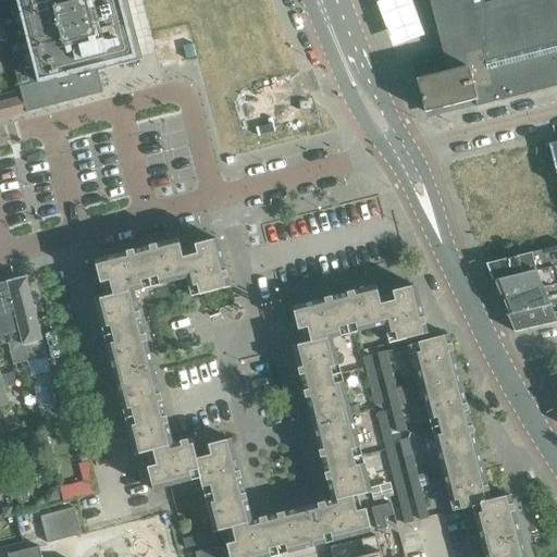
[(125,0),(0,0),(0,16),(5,34),(20,86),(20,88),(26,113),(103,93),(98,71),(106,69),(104,65),(136,57),(135,54),(139,53),(125,0)]
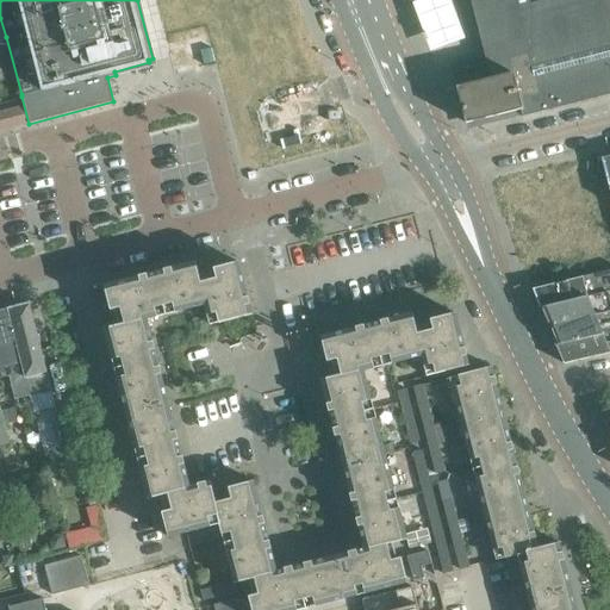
[(465,38),(449,0),(417,0),(411,2),(430,51),(465,38)]
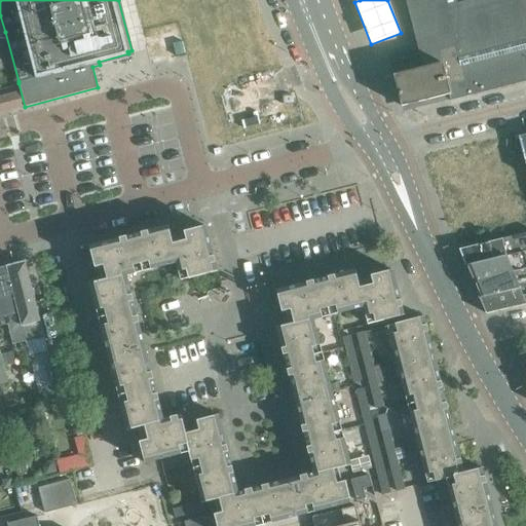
[(406,0),(422,64),(397,71),(406,109),(431,102),(431,99),(449,95),(450,101),(525,81),(525,0),(471,0),(457,4),(456,0),(406,0)]
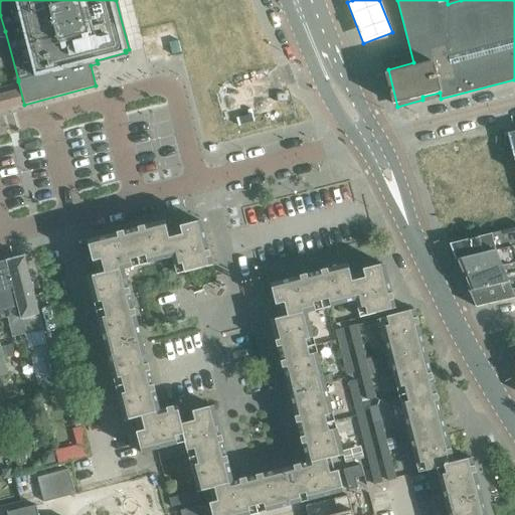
[(19,90),(12,91),(15,106),(23,104),(19,90)]
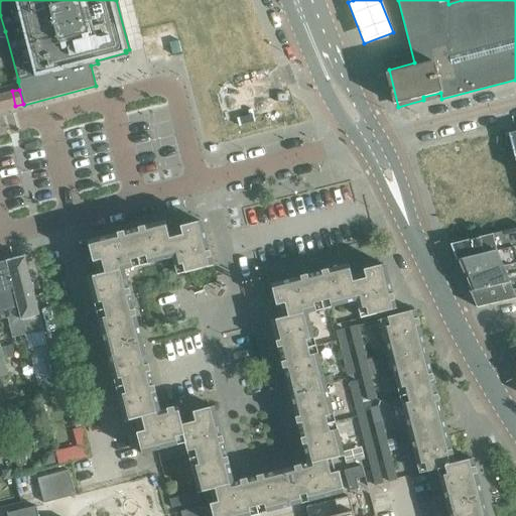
[(15,106),(12,91),(4,93),(8,108),(15,106)]
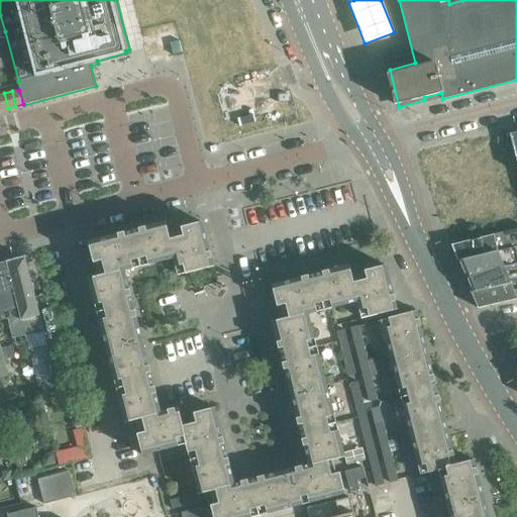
[(4,93),(0,94),(0,107),(1,110),(8,108),(4,93)]
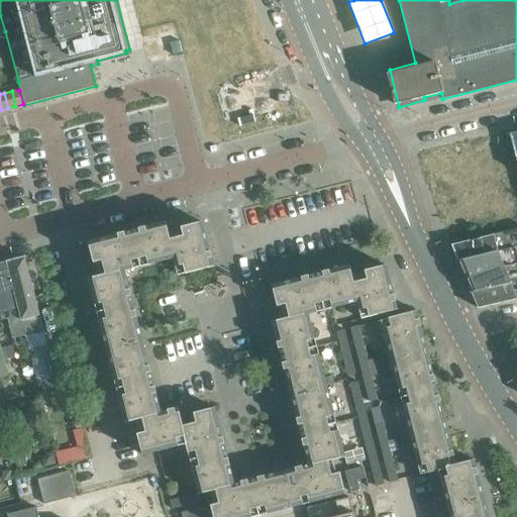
[(516,162),(509,131),(487,136),(495,168),(516,162)]
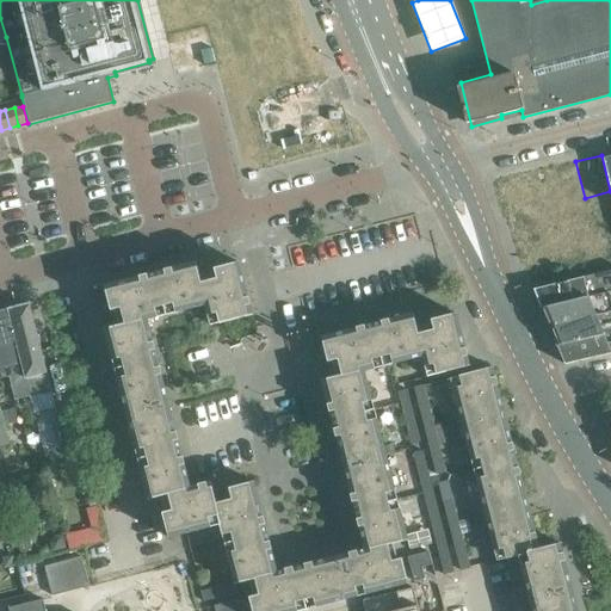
[(199,283),(201,283),(196,263),(155,273),(166,315),(204,306),(205,306),(199,283)]
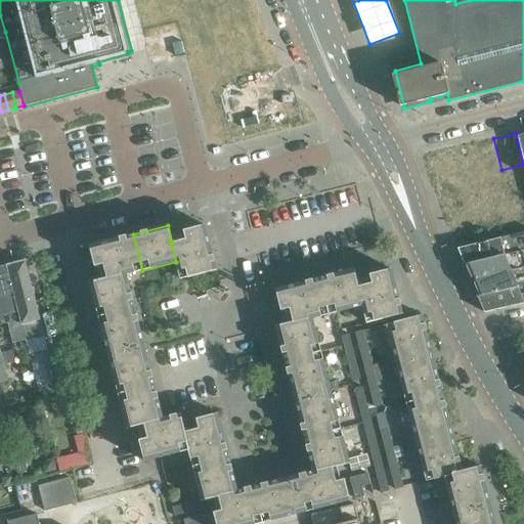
[(175,242),(172,243),(171,243),(176,262),(175,262),(180,279),(181,279),(185,278),(216,270),(205,225),(183,230),(186,239),(176,243),(175,242)]
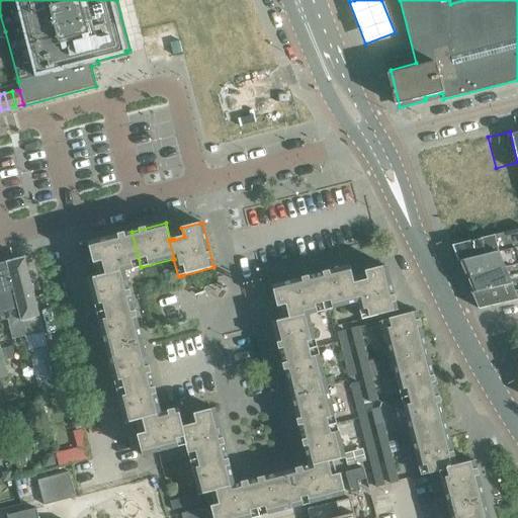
[(517,229),(508,232),(452,246),(458,262),(498,252),(515,248),(517,247),(517,229)]
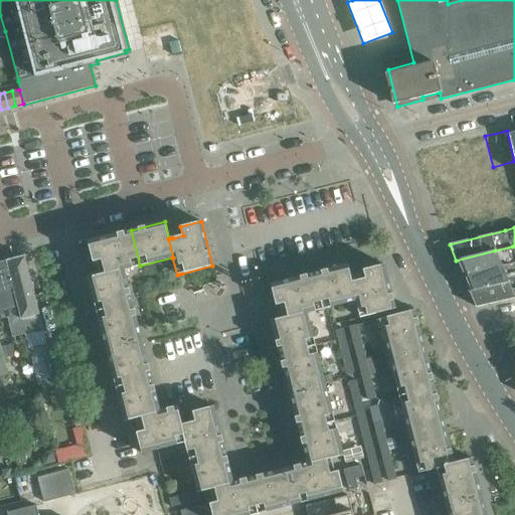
[(105,270),(105,274),(106,274),(124,270),(140,266),(131,230),(88,241),(94,262),(103,260),(106,270),(105,270)]
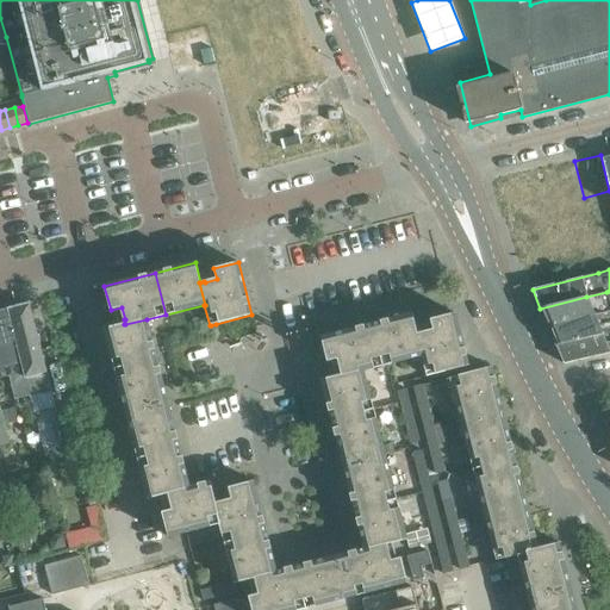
[(540,309),(548,327),(609,311),(609,303),(607,292),(586,297),(540,309)]
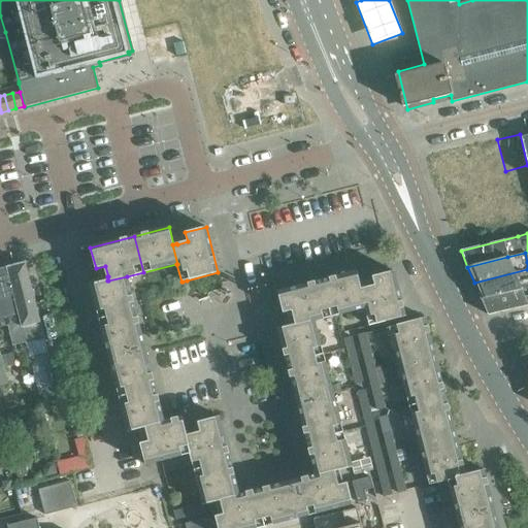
[(5,269),(24,343),(26,342),(26,343),(45,338),(26,264),(5,269)]
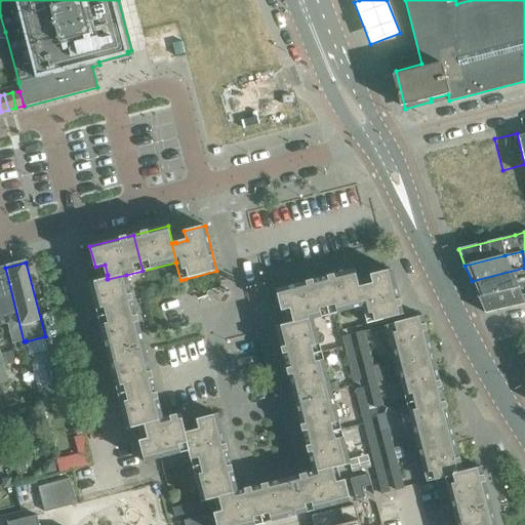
[(0,325),(8,323),(13,344),(24,341),(5,268),(0,269),(0,325)]
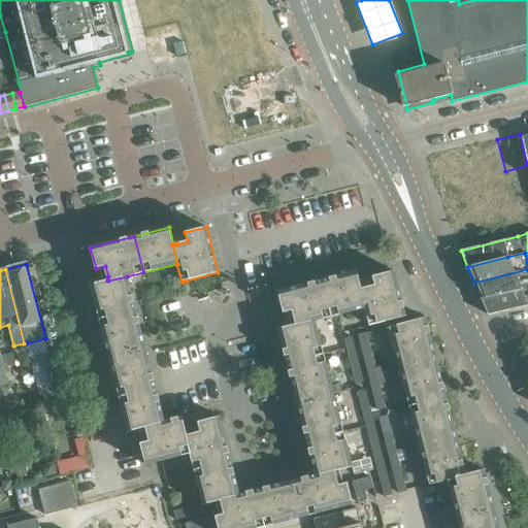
[(527,269),(474,283),(481,298),(521,289),(518,282),(527,278),(527,269)]
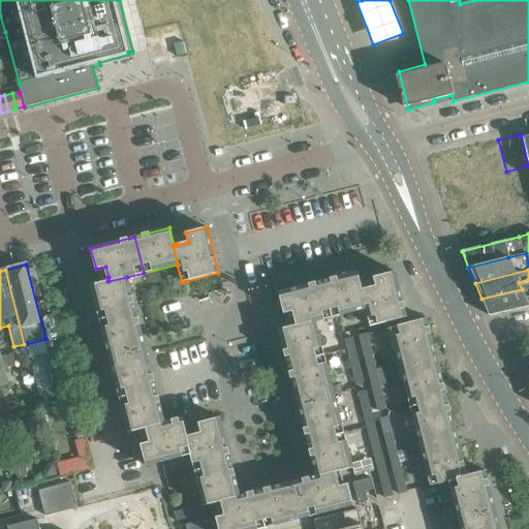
[(336,316),(365,309),(366,309),(361,289),(362,289),(356,272),(321,280),(331,317),(336,316)]
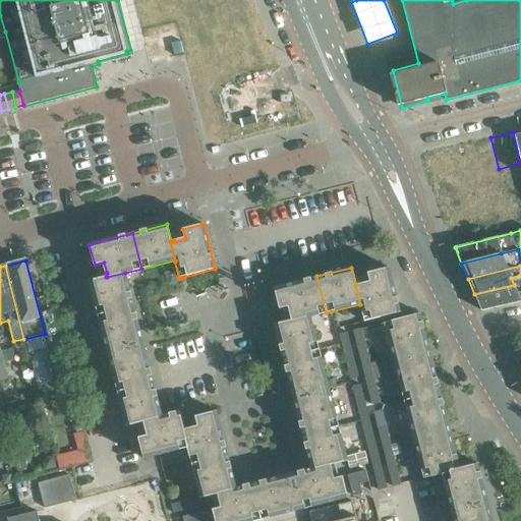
[(359,304),(362,316),(363,322),(400,312),(389,268),(367,273),(369,282),(360,285),(359,284),(356,285),(355,285),(360,304),(359,304)]
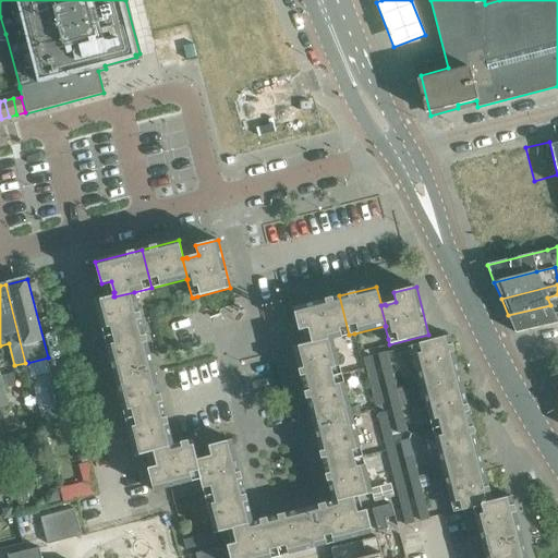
[(95,301),(105,337),(144,327),(140,313),(134,292),(114,296),(113,296),(95,301)]
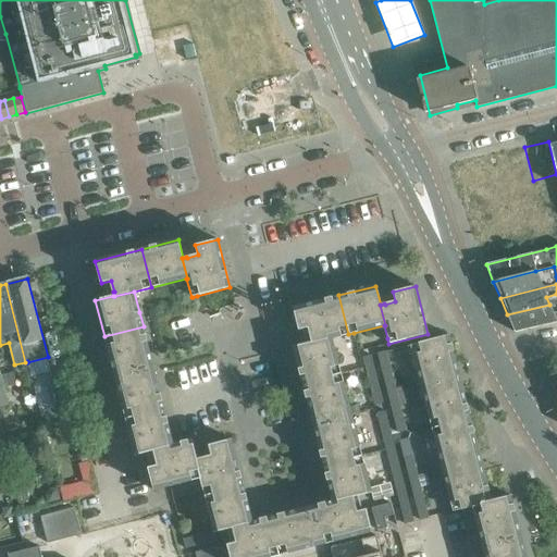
[(311,338),(311,342),(312,343),(332,337),(332,338),(348,334),(338,295),(293,307),(298,330),(307,327),(309,327),(311,338)]
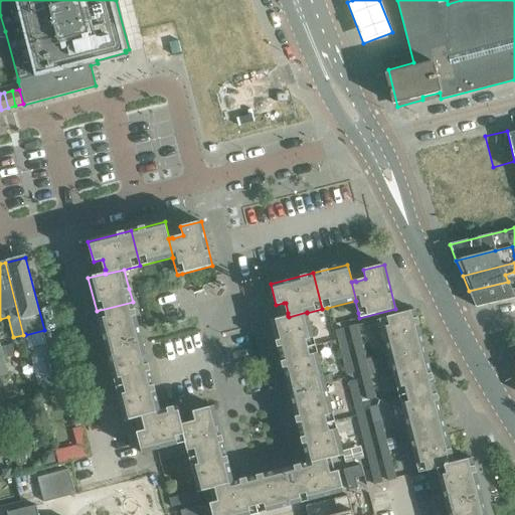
[(514,288),(511,290),(508,282),(469,291),(476,307),(514,297),(514,288)]
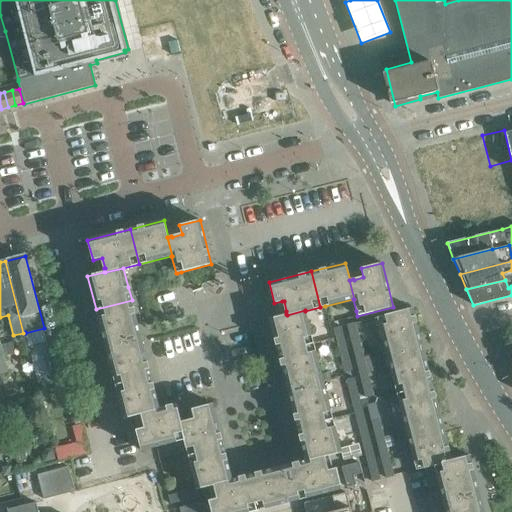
[(96,309),(115,385),(151,376),(132,300),(96,309)]
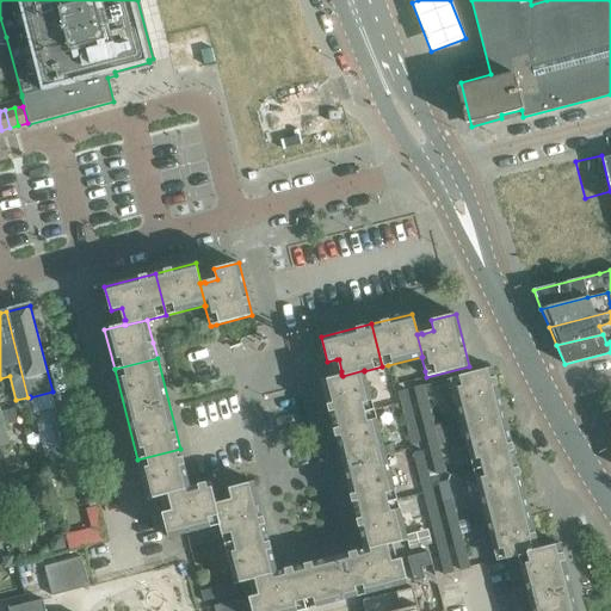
[(516,458),(508,433),(506,419),(501,403),(492,368),(458,376),(460,377),(450,380),(473,469),(516,458)]
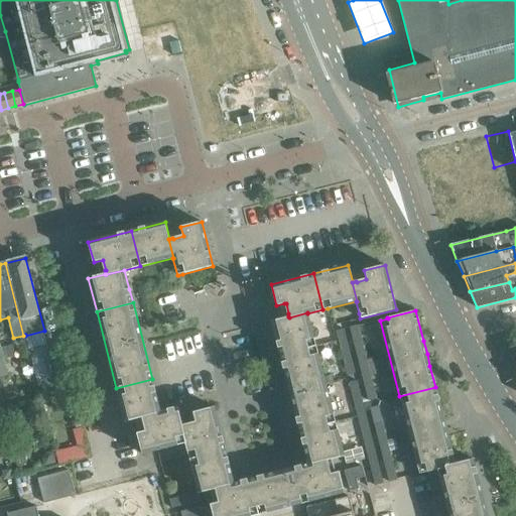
[(271,321),(280,355),(315,346),(307,313),(307,312),(289,317),(288,316),(271,321)]
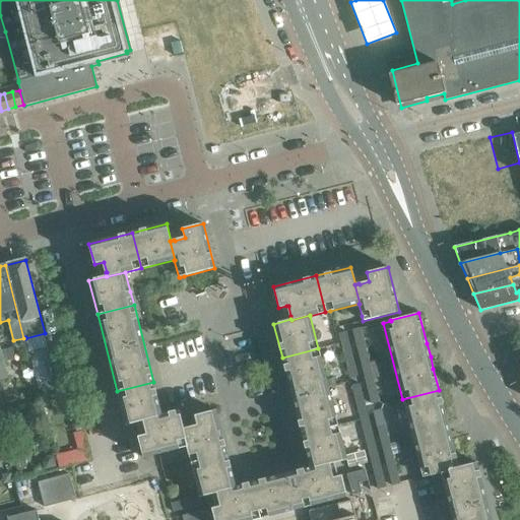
[(364,342),(360,328),(352,330),(355,344),(364,342)]
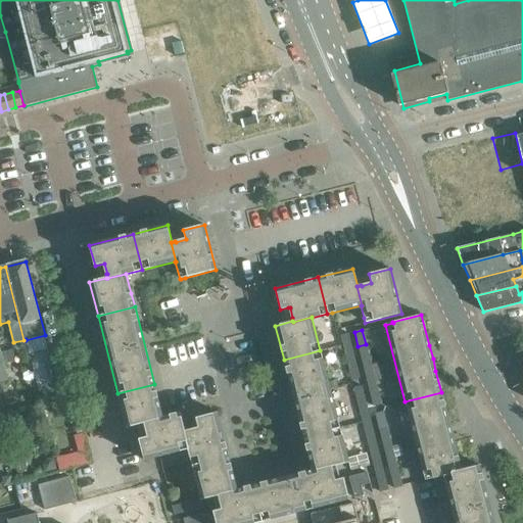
[(351,348),(347,333),(340,335),(344,349),(351,348)]
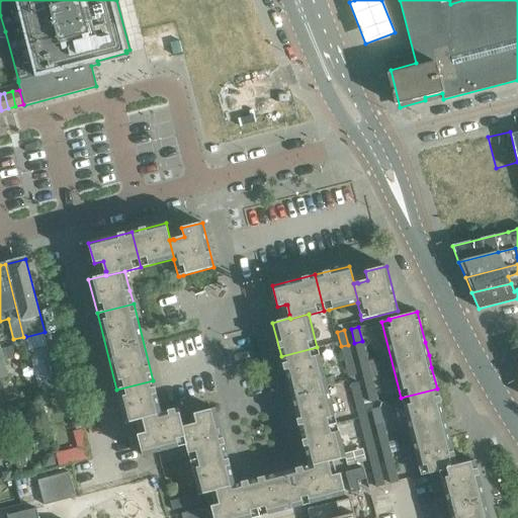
[(358,358),(365,356),(362,341),(354,343),(358,358)]
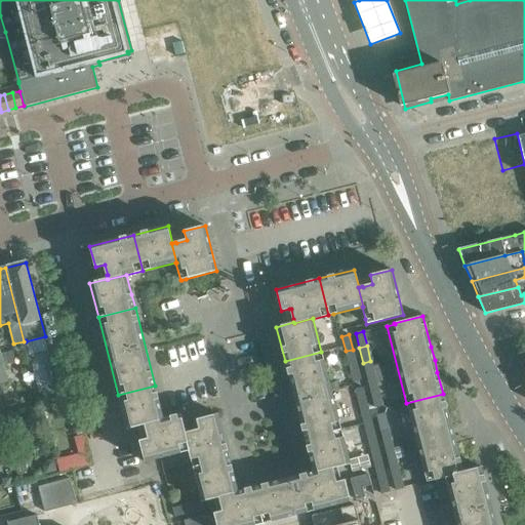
[(353,350),(346,351),(349,366),(357,364),(353,350)]
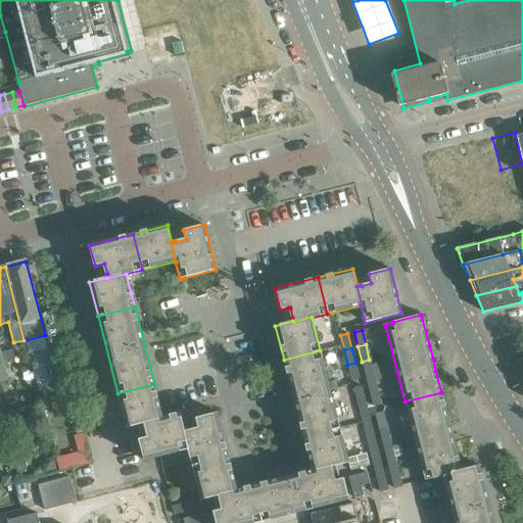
[(70,381),(62,349),(46,353),(54,385),(70,381)]
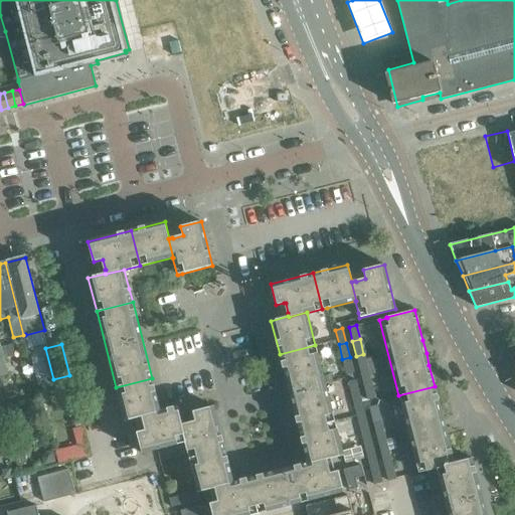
[(280,354),(299,431),(335,421),(315,345),(280,354)]
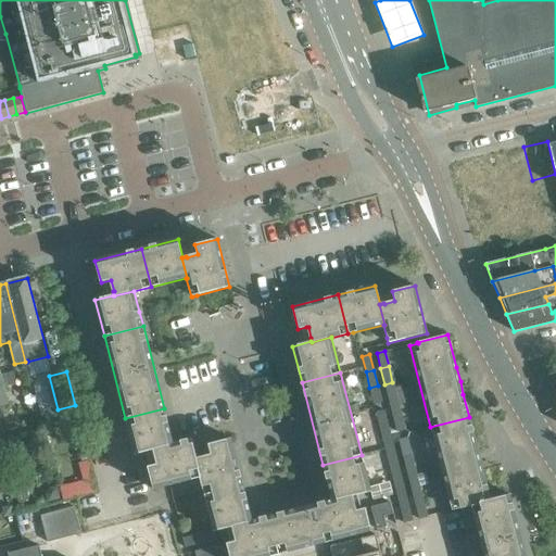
[(389,400),(396,397),(392,382),(384,384),(389,400)]
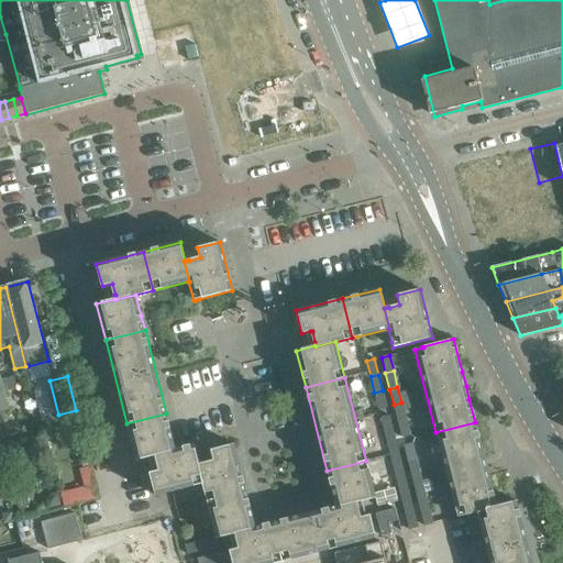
[(374,393),(378,409),(386,407),(383,390),(374,393)]
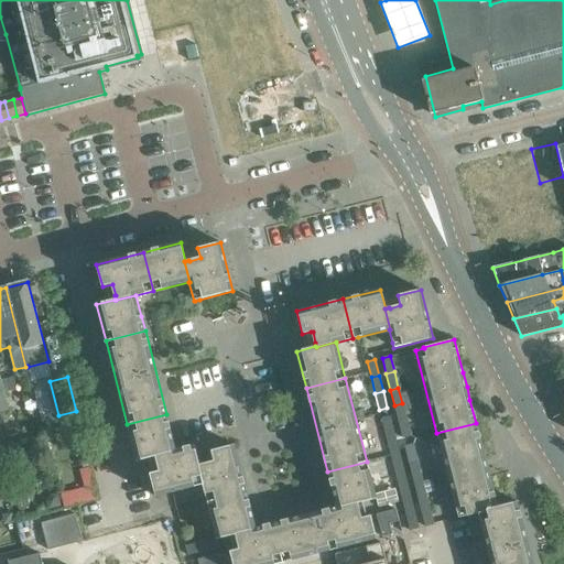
[(398,422),(407,420),(402,403),(394,405),(398,422)]
